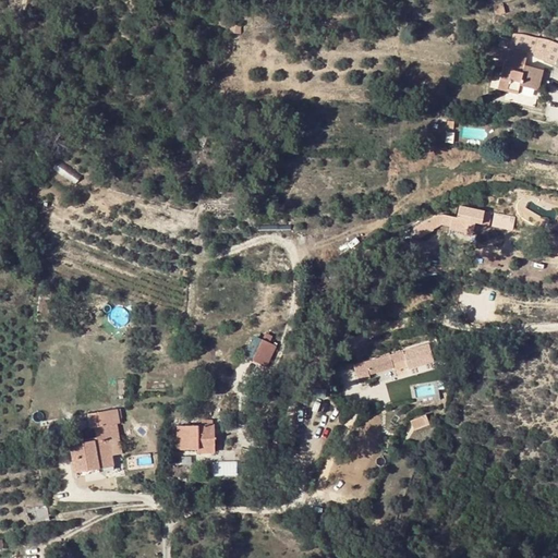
[(494,4),(496,15),(505,13),(502,2),(494,4)]
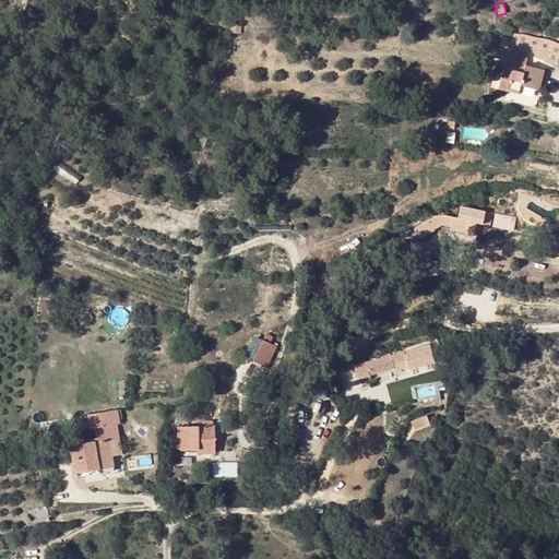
[(515,30),(512,40),(510,47),(506,46),(504,48),(524,52),(525,49),(533,51),(534,36),(515,30)]
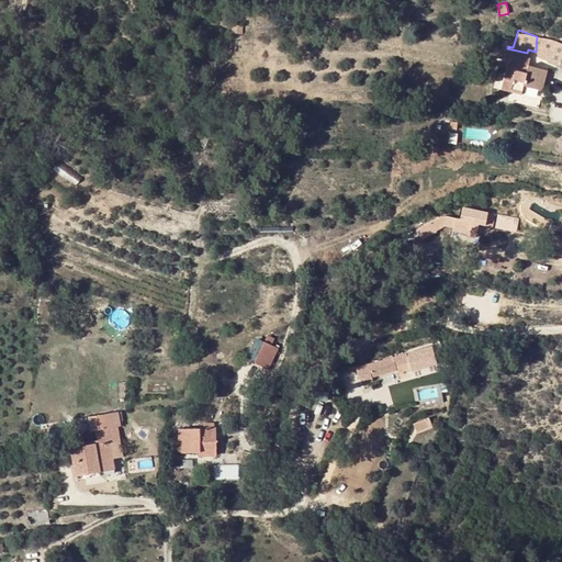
[(537,54),(550,62),(559,66),(561,59),(561,43),(561,44),(559,41),(553,37),(550,37),(548,36),(537,36),(536,52),(536,53),(537,54)]
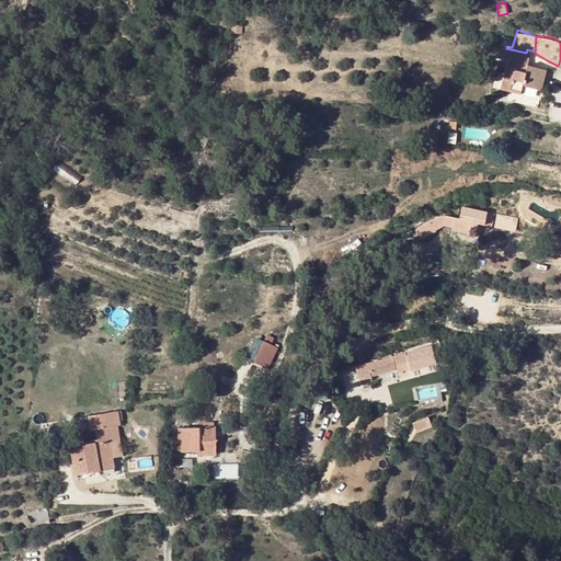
[(495,56),(504,58),(506,48),(507,46),(500,44),(495,56)]
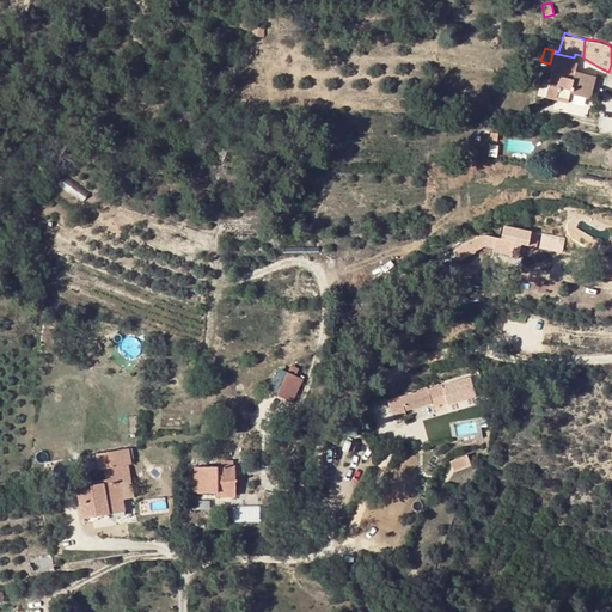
[(552,53),(550,63),(555,65),(546,97),(568,103),(570,92),(591,98),(597,75),(576,71),(579,60),(574,57),(552,53)]
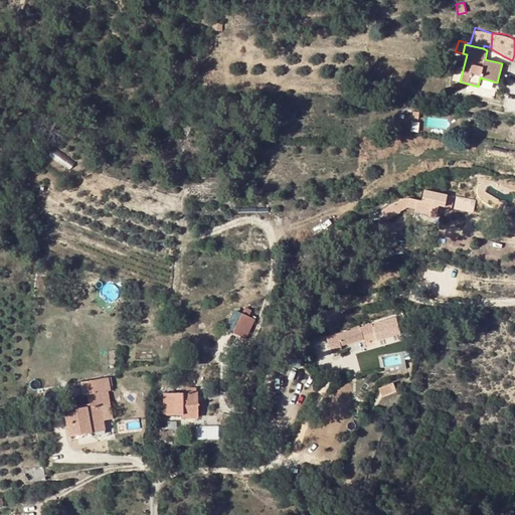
[(48,155),(69,170),(75,161),(54,146),(48,155)]
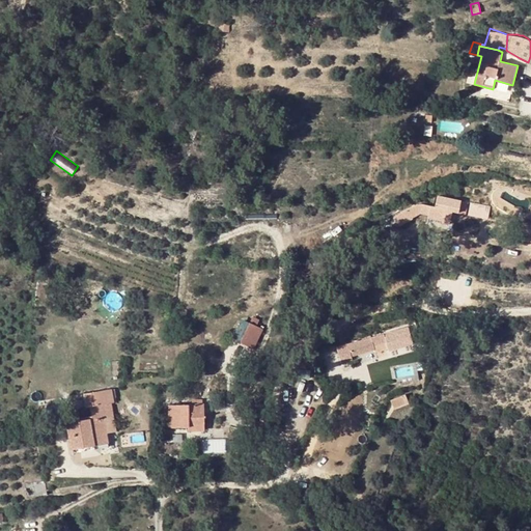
[(442,223),(449,225),(452,211),(465,214),(468,202),(455,199),(439,196),(436,207),(421,203),(395,216),(399,225),(422,215),(428,216),(428,218),(443,221),(442,223)]
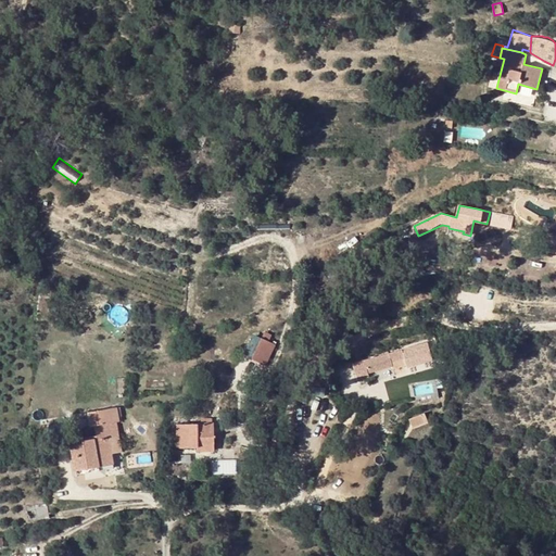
[(491,225),(512,229),(515,215),(494,211),(491,225)]
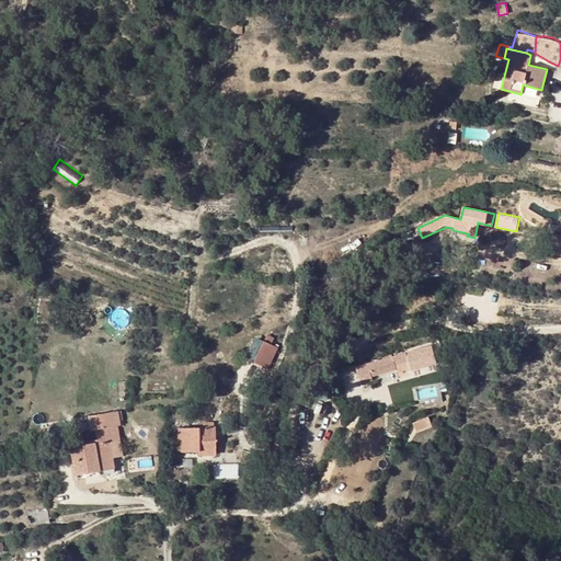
[(264,342),(254,361),(267,367),(277,348),(264,342)]
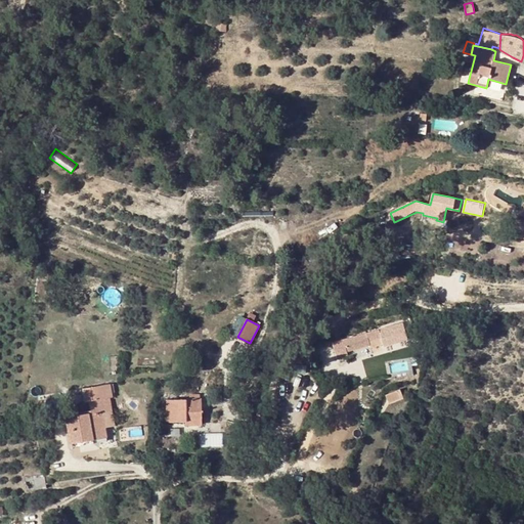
[(368,342),(382,338),(379,330),(349,338),(334,342),(338,357),(348,354),(347,351),(369,345),(368,342)]
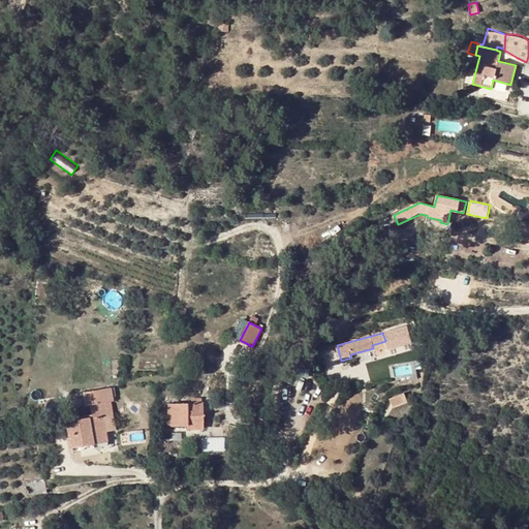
[(372,345),(373,348),(374,351),(386,348),(385,341),(372,345)]
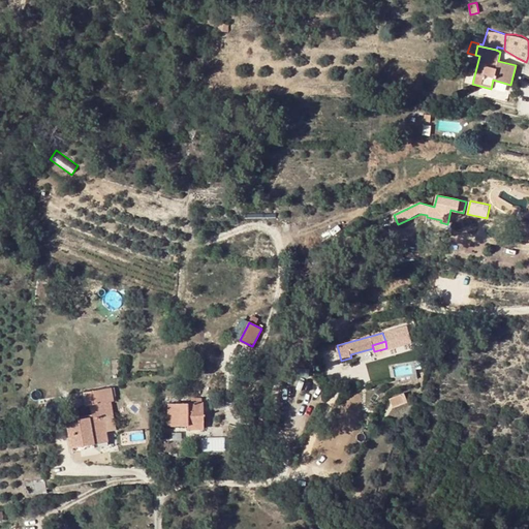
[(411,365),(395,368),(397,381),(414,378),(411,365)]
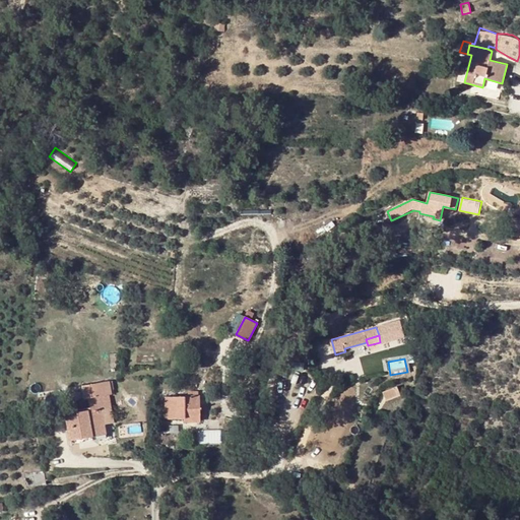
[(255,368),(251,375),(259,378),(262,371),(255,368)]
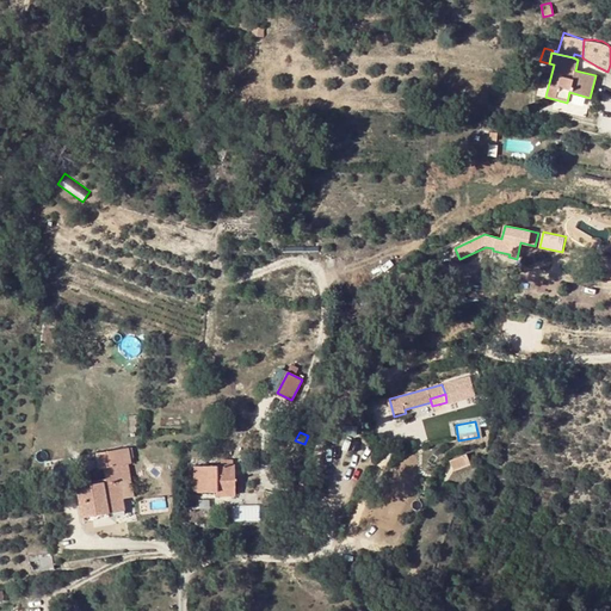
[(97,454),(99,469),(104,468),(128,463),(134,463),(131,448),(97,454)]
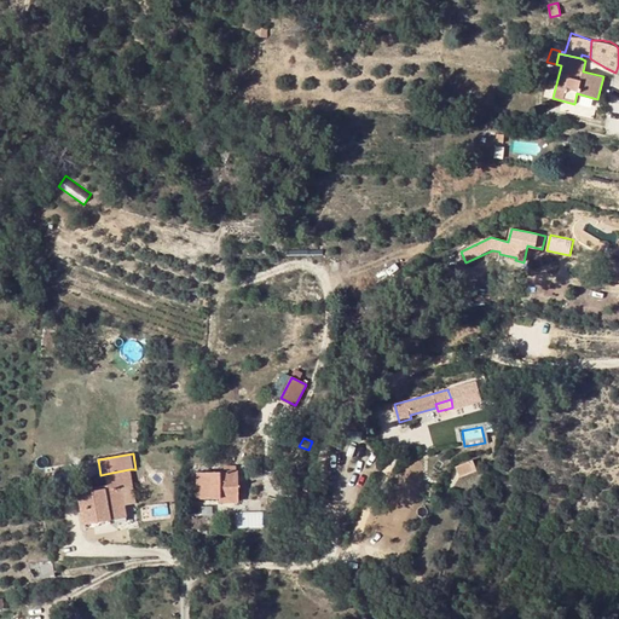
[(457,467),(461,476),(476,469),(472,460),(457,467)]
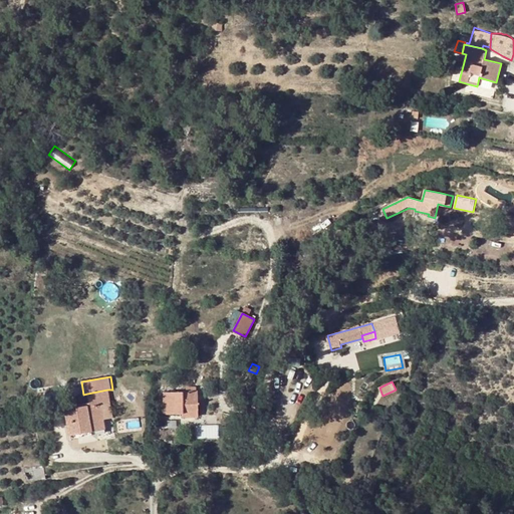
[(175,413),(182,413),(182,411),(198,411),(197,392),(196,391),(196,387),(187,387),(187,392),(163,393),(164,413),(175,413)]
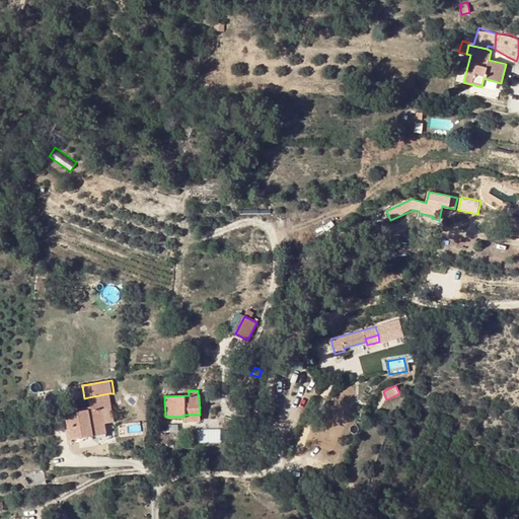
[(90,409),(81,411),(82,437),(106,433),(104,423),(113,421),(110,403),(108,393),(88,397),(90,409)]
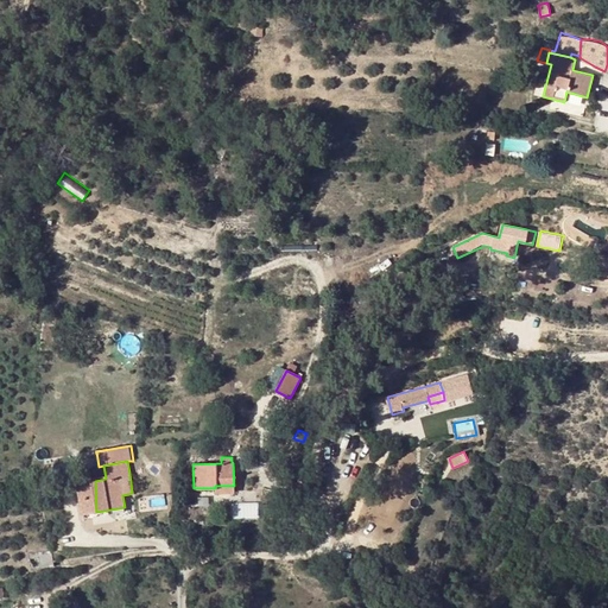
[(96,512),(95,481),(76,485),(81,514),(96,512)]
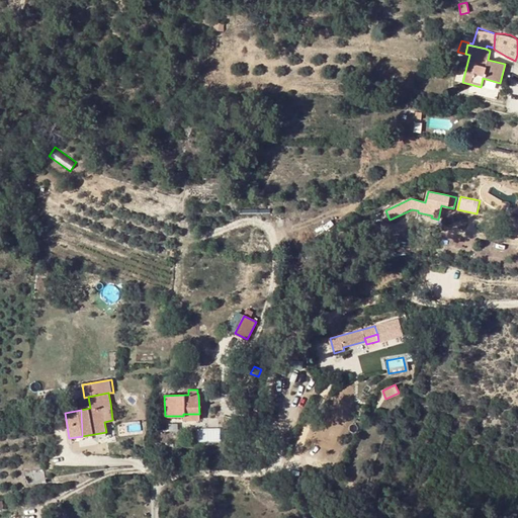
[(46,482),(45,477),(44,468),(25,470),(26,484),(46,482)]
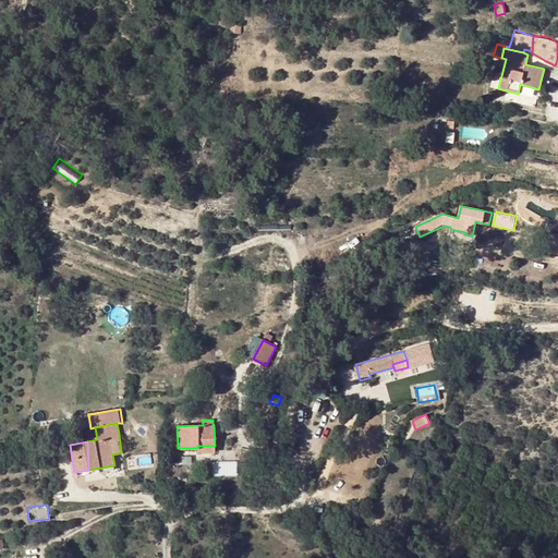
All buildings are outlined.
